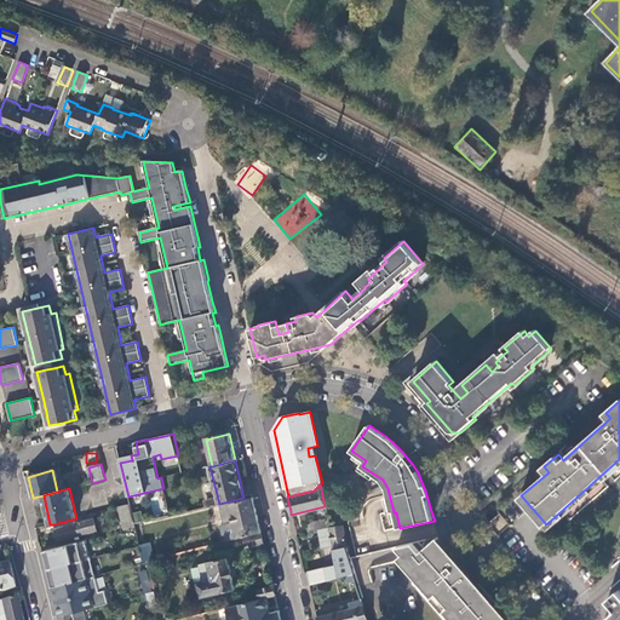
[(239,539),(245,537),(260,533),(254,505),(253,498),(223,505),(225,520),(233,518),(239,539)]
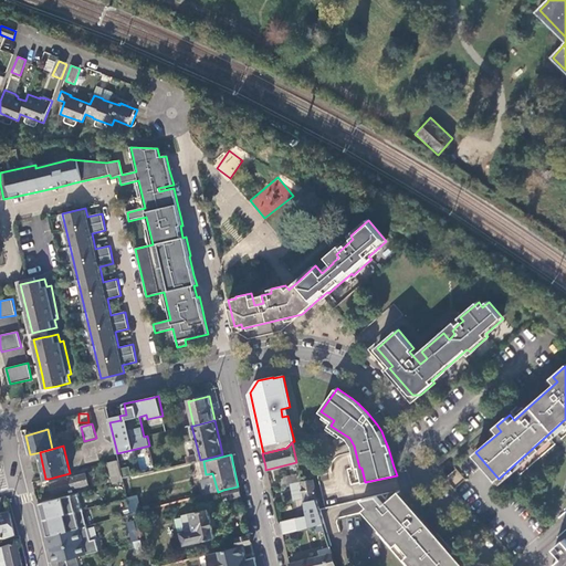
[(138,470),(148,470),(149,457),(138,457),(138,470)]
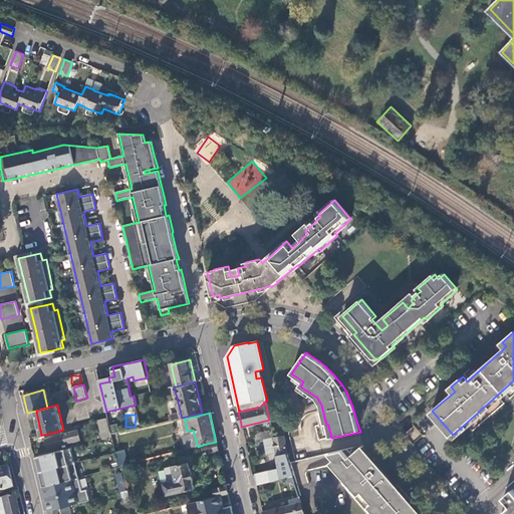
[(98,420),(103,440),(112,438),(107,418),(98,420)]
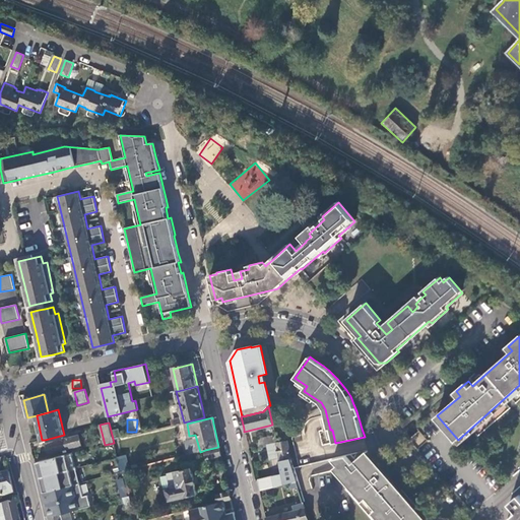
[(81,446),(78,431),(64,435),(45,440),(49,454),(81,446)]
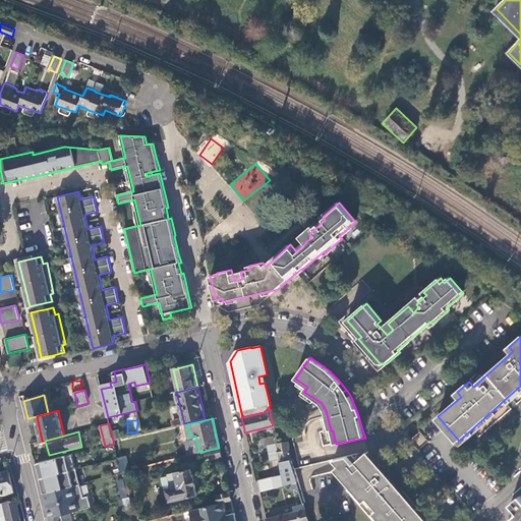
[(419,431),(412,439),(418,447),(426,440),(419,431)]
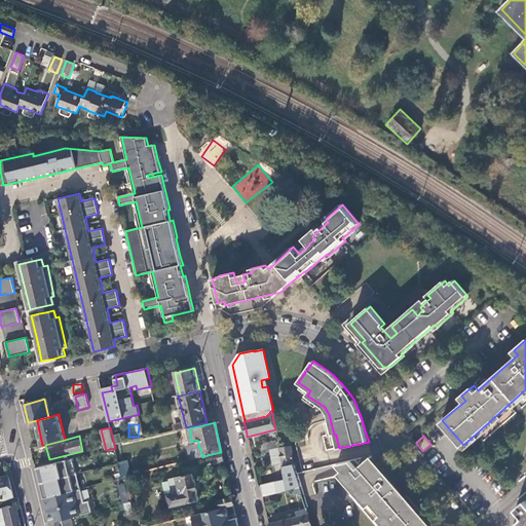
[(259,444),(260,451),(269,450),(279,448),(277,441),(259,444)]
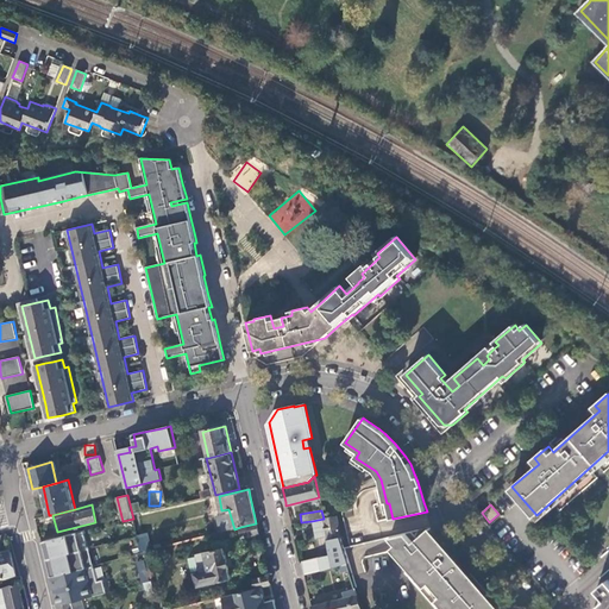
[(312,521),(315,535),(325,533),(330,554),(333,567),(347,564),(340,540),(340,538),(340,537),(336,516),(324,519),(312,521)]
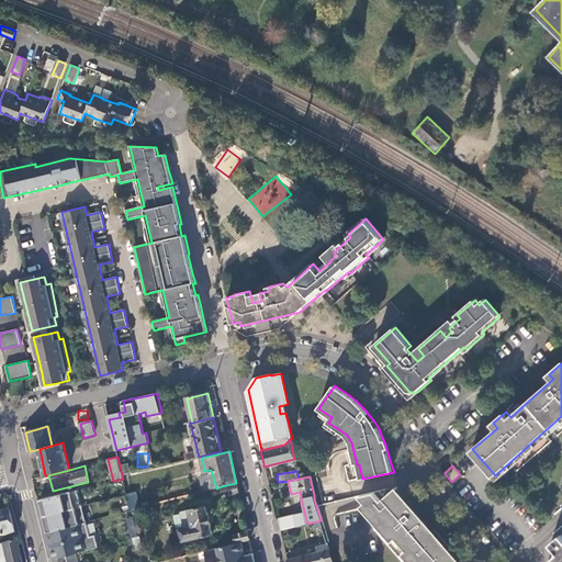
[(107,494),(125,489),(123,479),(104,484),(107,494)]
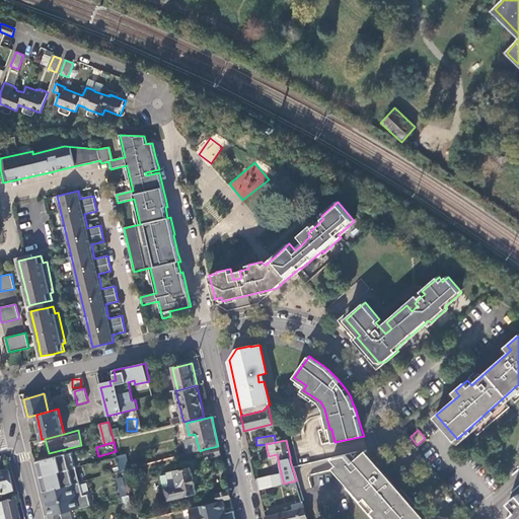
[(207,458),(221,455),(218,446),(205,449),(207,458)]
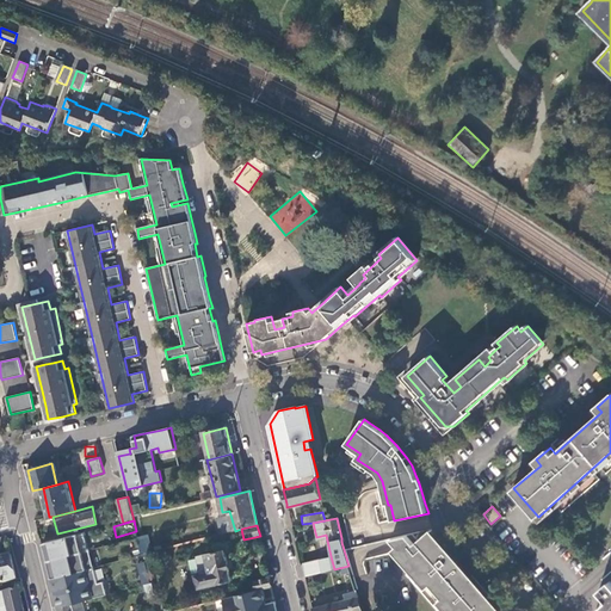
[(501,610),(469,573),(432,530),(419,542),(417,544),(405,555),(452,610),(501,610)]
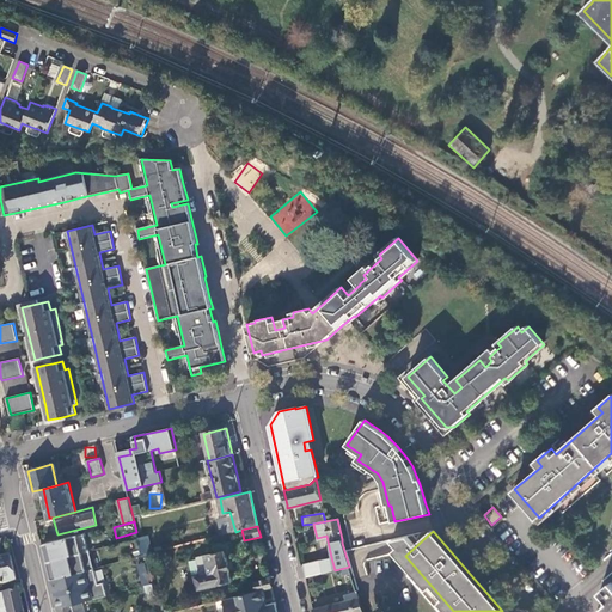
[(86,533),(43,544),(44,549),(49,568),(53,580),(95,569),(86,533)]
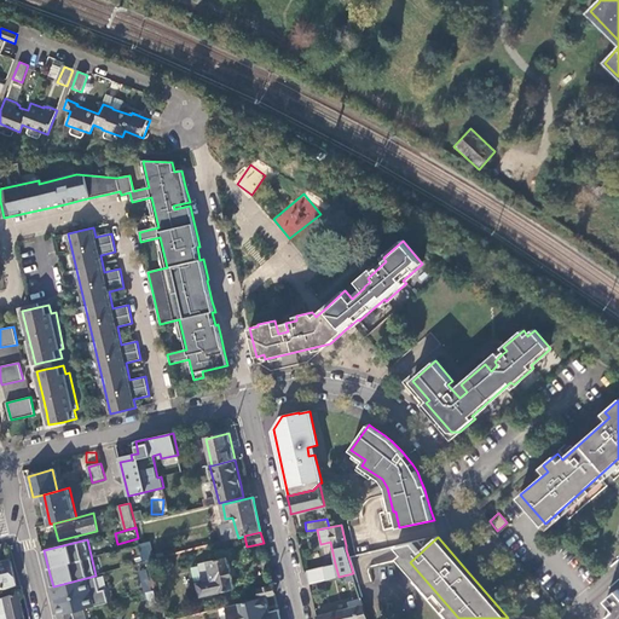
[(146,561),(155,559),(151,542),(139,544),(144,561),(146,561)]
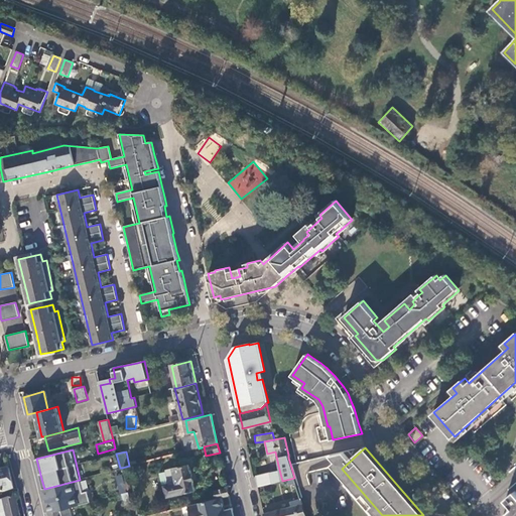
[(345,453),(331,456),(342,469),(352,460),(352,459),(345,453)]
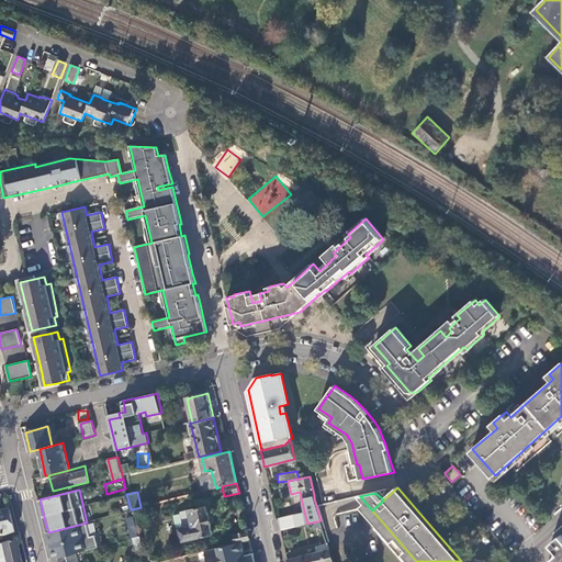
[(183,504),(182,497),(141,507),(133,509),(134,515),(137,530),(145,528),(142,514),(183,504)]
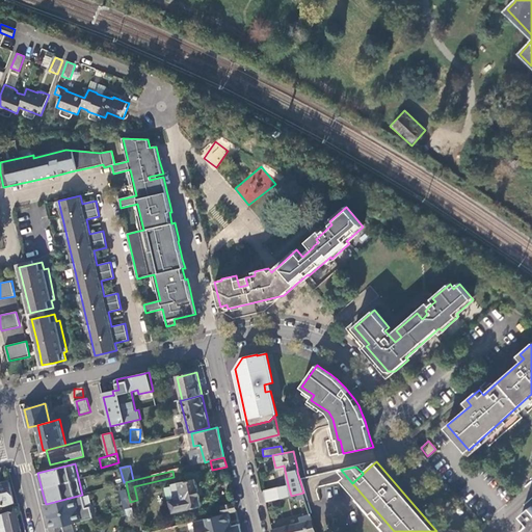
[(171,501),(175,512),(203,505),(200,496),(201,496),(200,488),(198,488),(196,478),(180,482),(184,499),(171,501)]
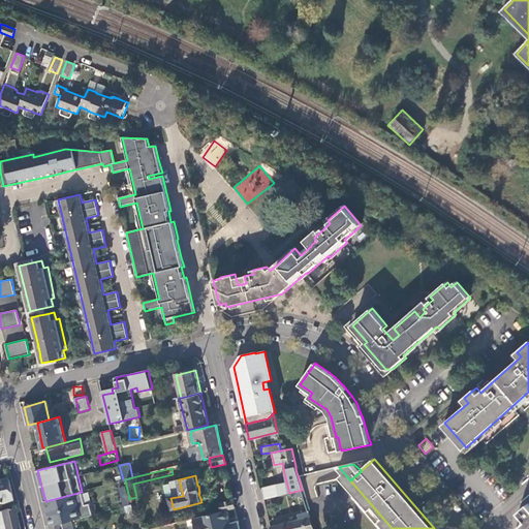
[(0,505),(14,502),(11,490),(9,480),(0,483),(0,505)]
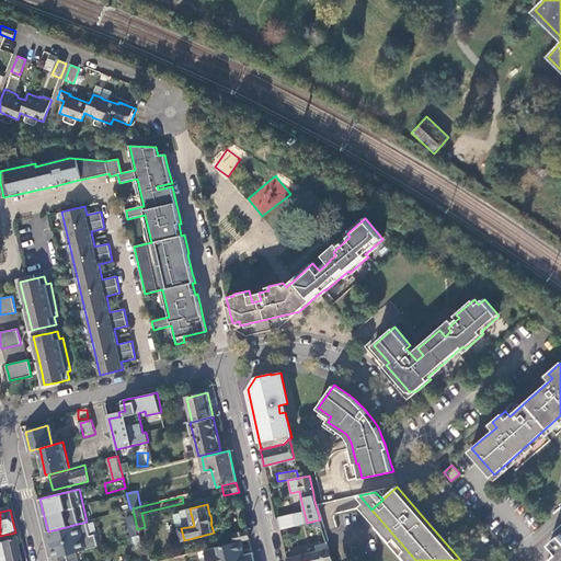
[(304,511),(296,513),(297,517),(299,525),(307,523),(304,511)]
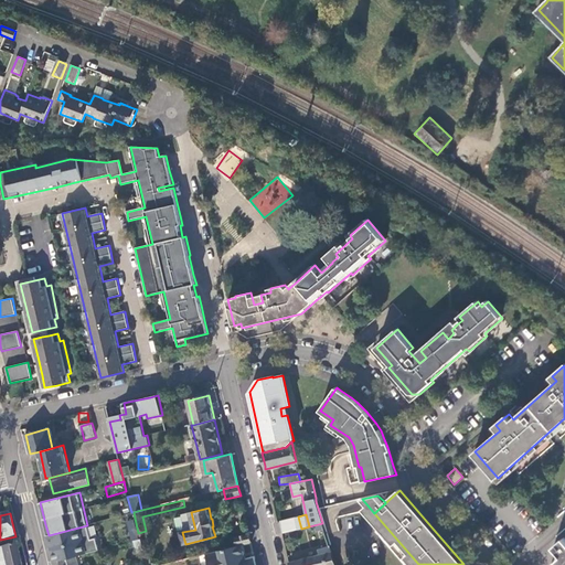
[(140,540),(138,533),(135,518),(129,520),(134,542),(140,540)]
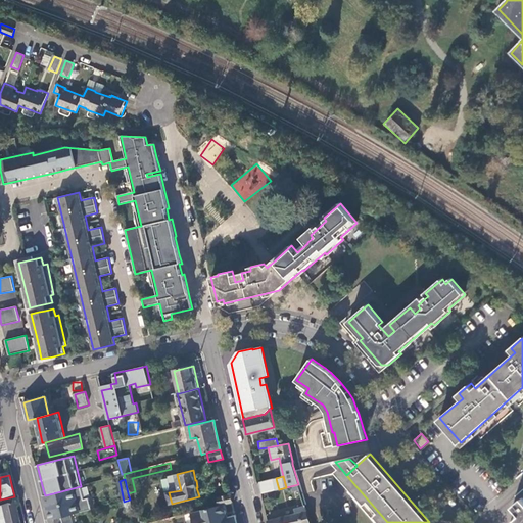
[(259,486),(262,493),(279,489),(277,482),(259,486)]
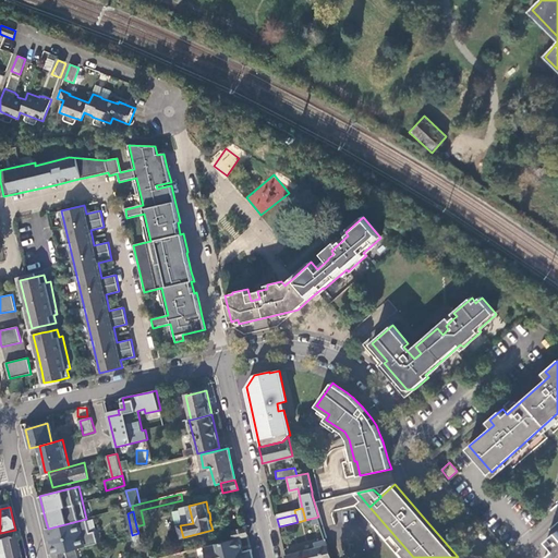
[(86,519),(48,529),(55,555),(74,550),(98,544),(95,532),(89,533),(86,519)]
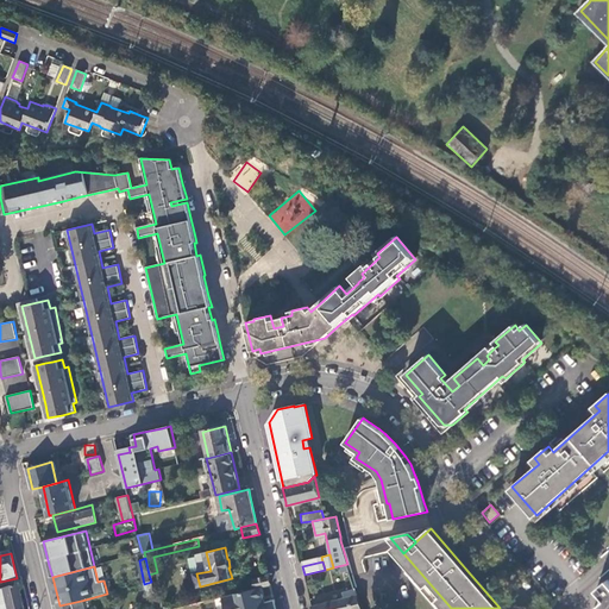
[(261,588),(271,585),(269,576),(255,581),(257,589),(261,588)]
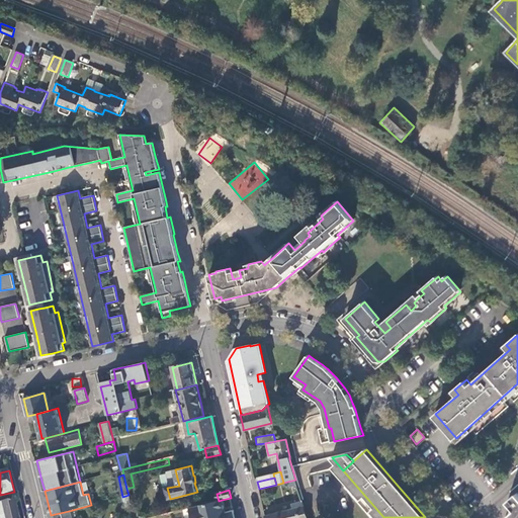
[(517,517),(517,493),(508,502),(516,510),(506,517),(517,517)]
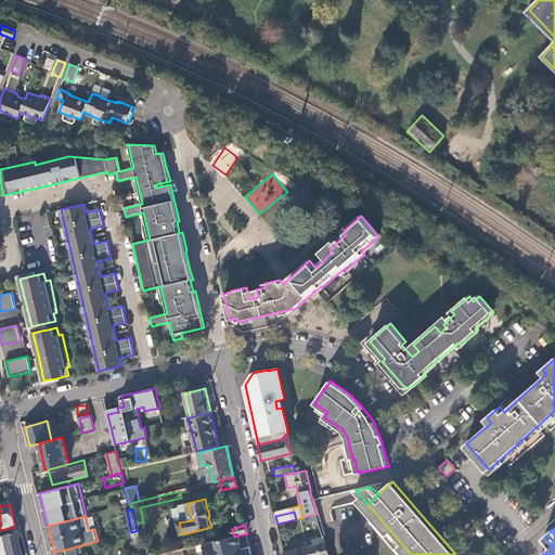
[(136,545),(141,544),(142,544),(139,530),(138,530),(131,532),(136,545)]
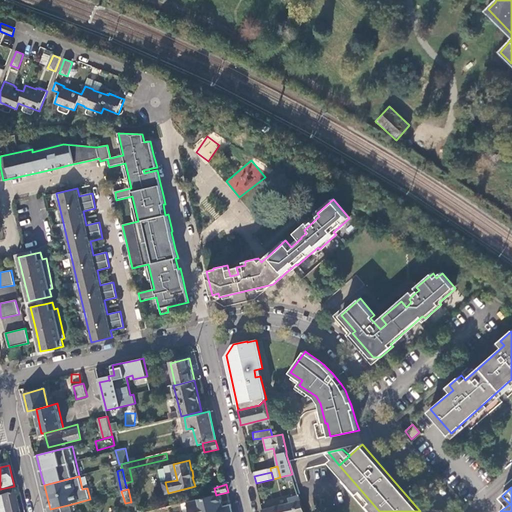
[(7,508),(7,511),(20,511),(16,493),(0,496),(0,508),(0,510),(7,508)]
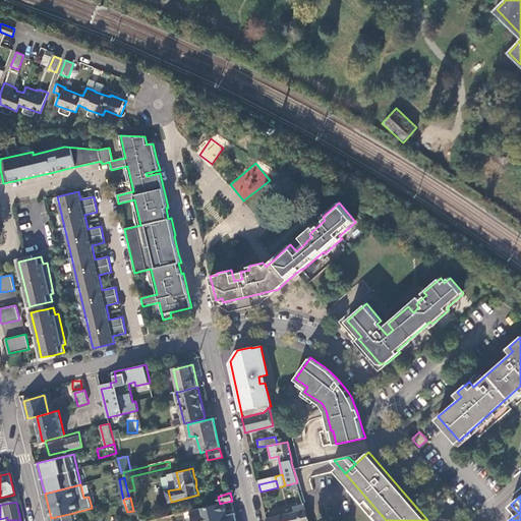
[(220,504),(190,511),(192,520),(236,520),(235,512),(226,514),(223,503),(220,504)]
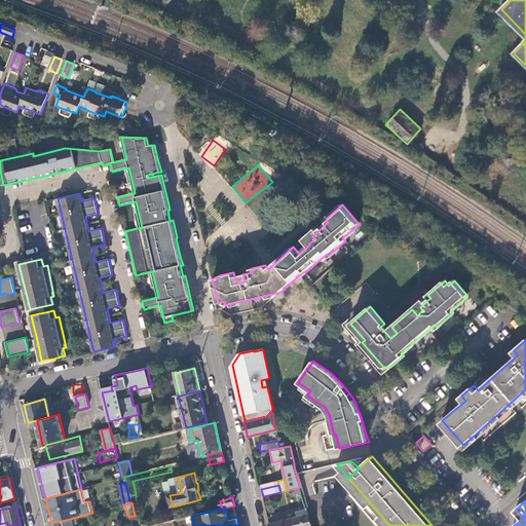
[(268,524),(268,525),(311,525),(307,509),(296,512),(297,517),(268,524)]
